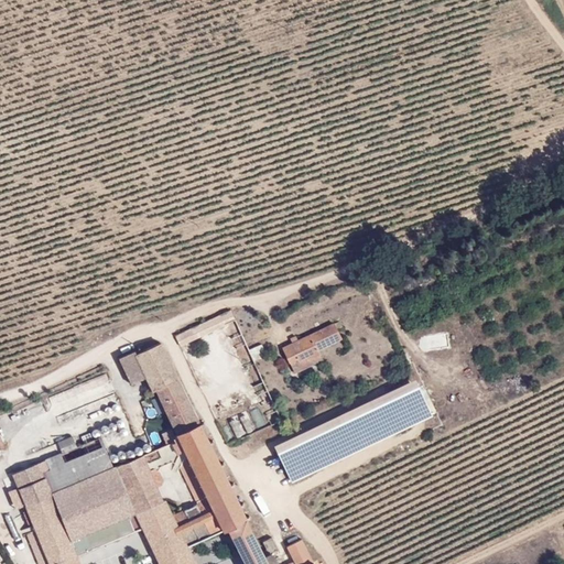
[(271,423),(282,419),(231,308),(220,313),(225,323),(271,423)]
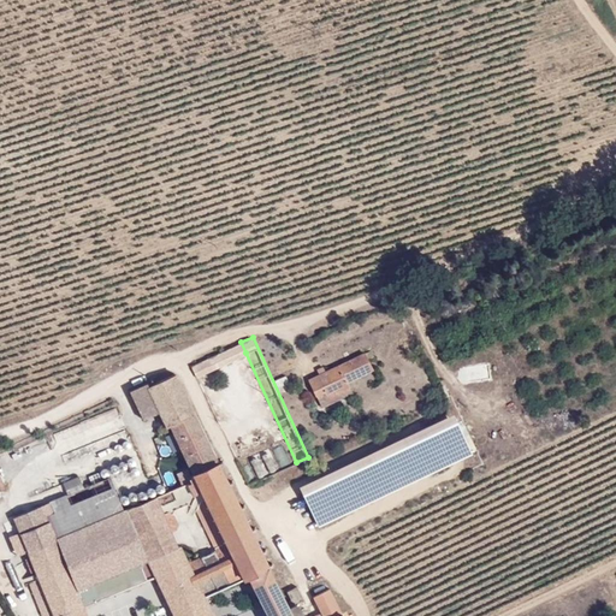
[(199,375),(246,353),(241,342),(193,365),(199,375)]
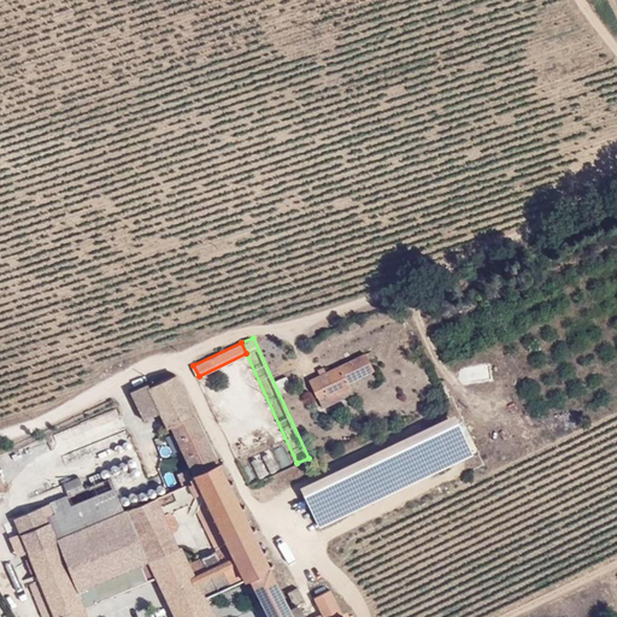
[(372,369),(365,353),(310,380),(317,395),(324,392),(325,394),(336,388),(338,392),(350,386),(348,381),(372,369)]
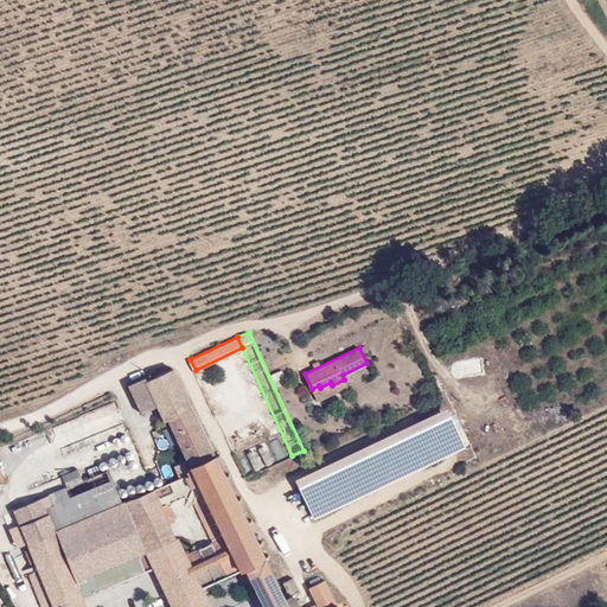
[(454,377),(484,375),(483,358),(453,360),(454,377)]
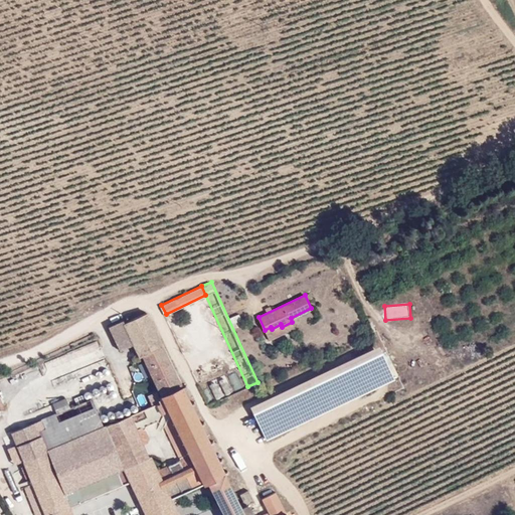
[(225,514),(296,514),(295,511),(288,514),(276,490),(263,497),(269,510),(271,514),(260,514),(261,514),(259,514),(253,514),(248,503),(254,500),(249,488),(240,493),(245,503),(241,505),(147,311),(124,322),(122,319),(108,326),(120,349),(134,343),(139,355),(143,355),(165,398),(138,410),(142,420),(170,409),(190,454),(157,468),(152,457),(150,457),(130,413),(104,424),(47,448),(35,420),(12,431),(17,444),(9,447),(11,454),(20,450),(23,460),(33,483),(24,487),(36,514),(38,514),(44,512),(46,514),(47,514),(70,506),(130,480),(146,514),(180,514),(172,497),(208,481),(225,514)]
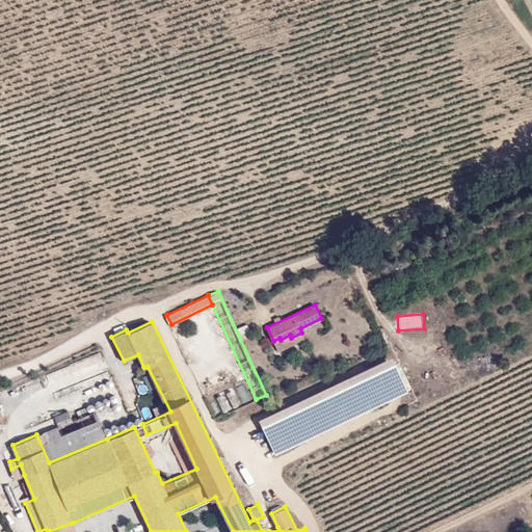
[(392,364),(364,376),(365,377),(378,371),(391,398),(377,404),(405,392),(392,364)]
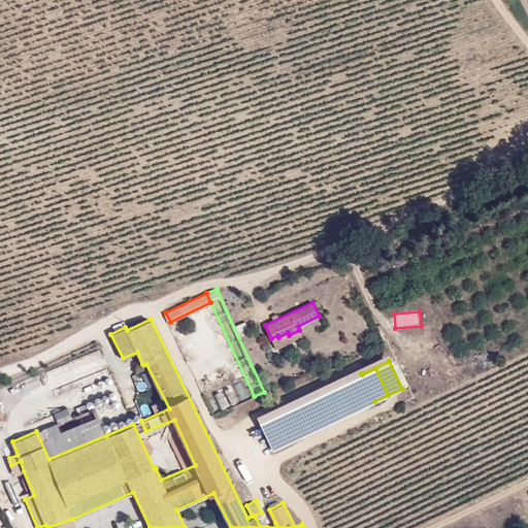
[(388,395),(375,368),(362,374),(374,401),(388,395)]
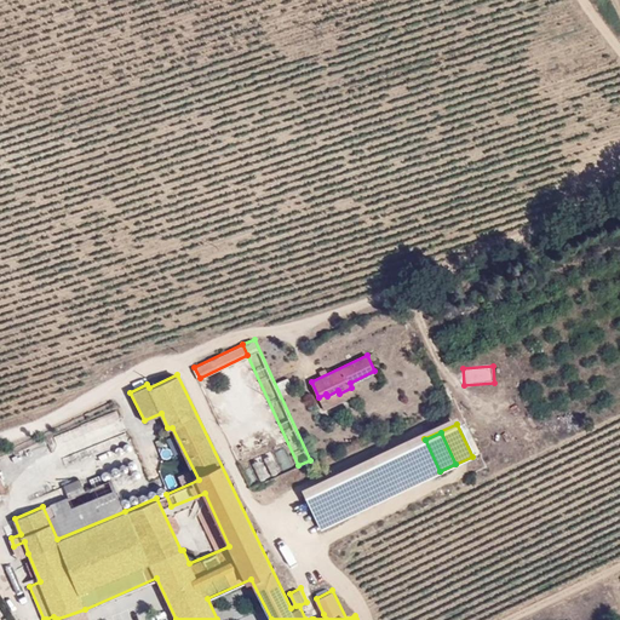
[(424,438),(325,486),(326,487),(340,517),(340,518),(440,471),(425,440),(424,438)]
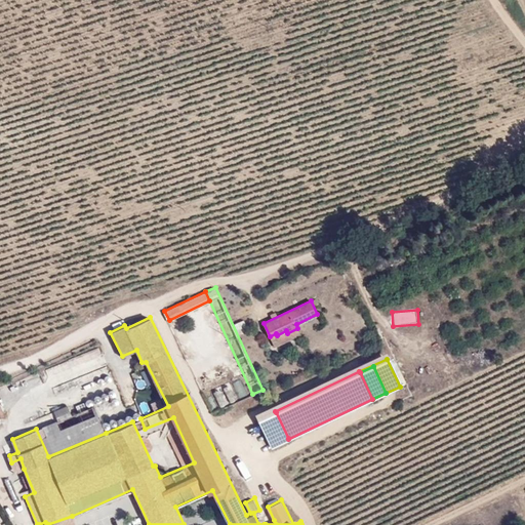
[(229,387),(213,392),(219,408),(235,403),(229,387)]
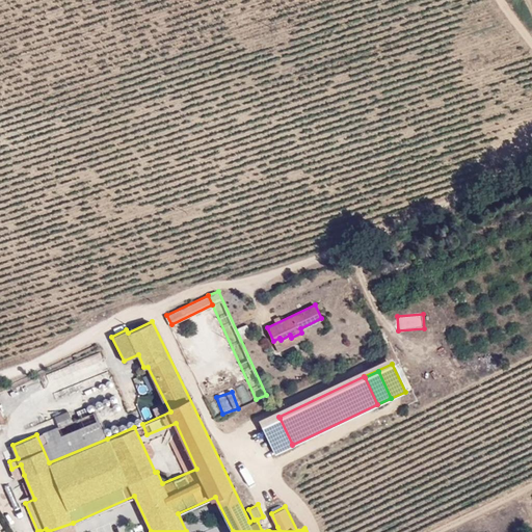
[(124,411),(127,421),(140,417),(138,407),(124,411)]
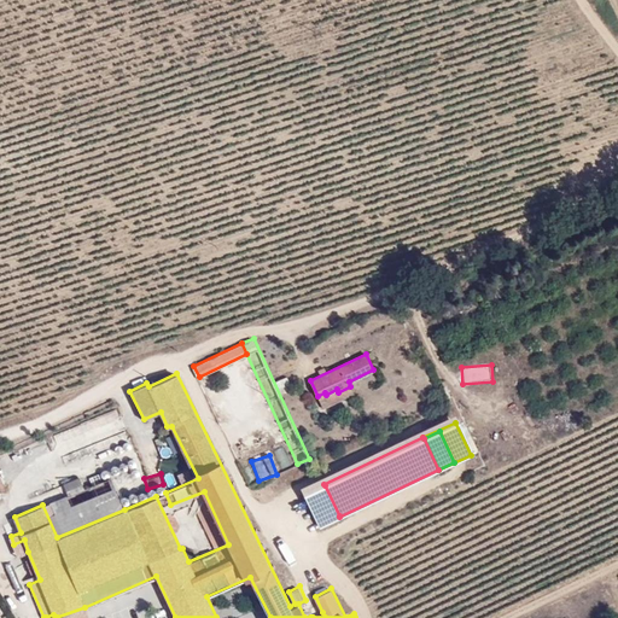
[(57,537),(124,509),(110,476),(83,488),(79,476),(64,482),(68,494),(42,505),(57,537)]
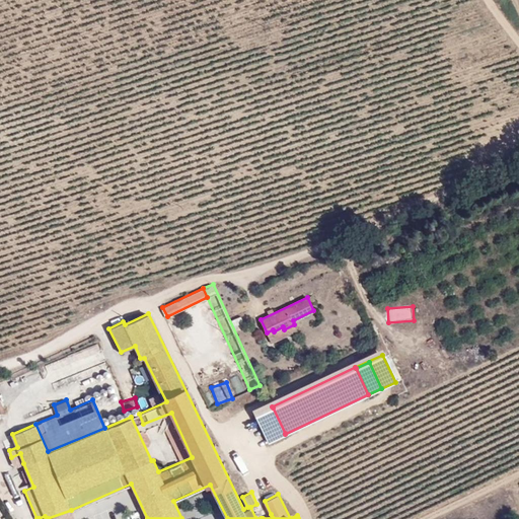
[(258,414),(271,441),(285,434),(285,433),(272,440),(260,414),(273,408),(272,406),(258,414)]
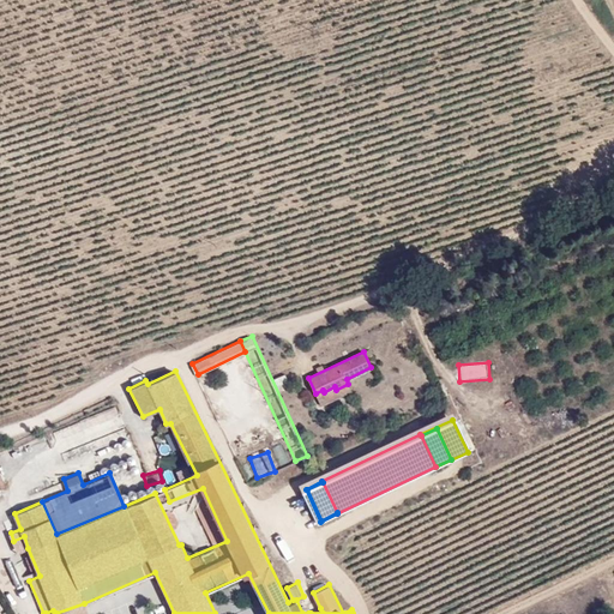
[(321,521),(337,512),(323,482),(307,489),(321,521)]
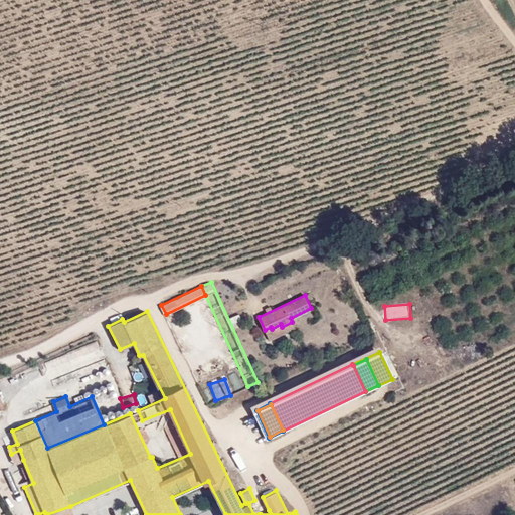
[(8,466),(23,460),(20,450),(11,454),(5,456),(8,466)]
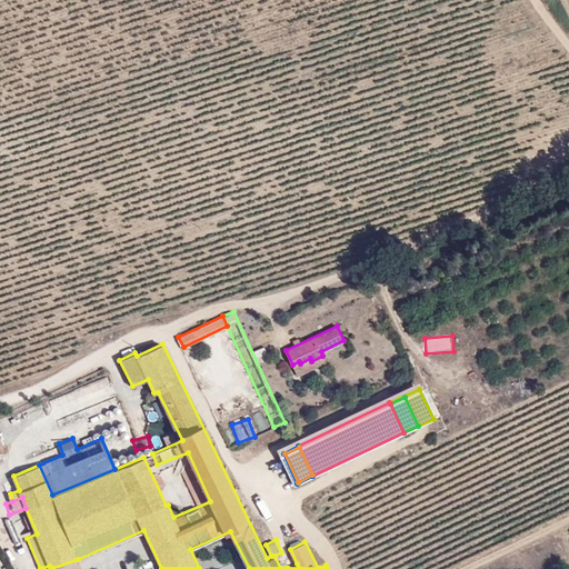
[(76,568),(81,567),(78,559),(52,568),(76,568)]
